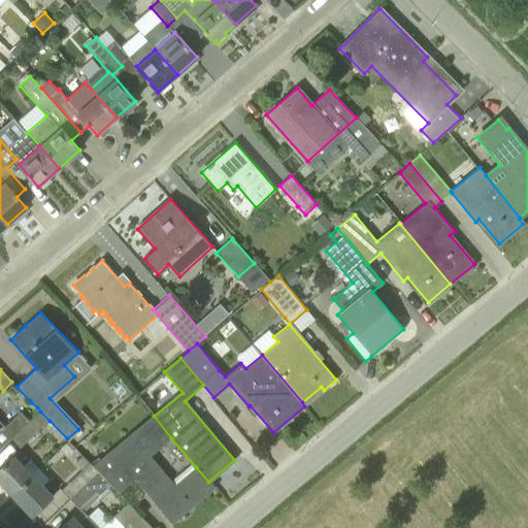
[(0,449),(11,438),(30,422),(21,411),(5,426),(0,421),(0,449)]
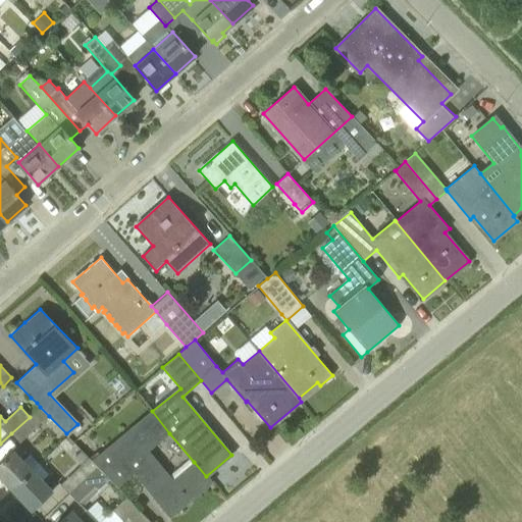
[(30,417),(11,433),(19,442),(49,416),(40,407),(30,417)]
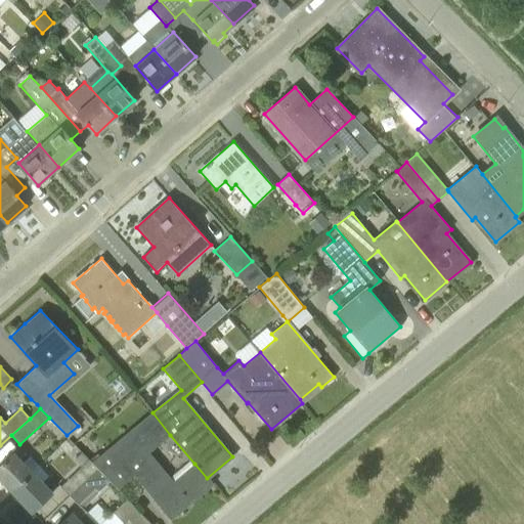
[(170,435),(153,412),(93,464),(97,469),(108,480),(118,489),(135,474),(171,517),(212,483),(207,478),(194,464),(173,481),(149,452),(170,435)]
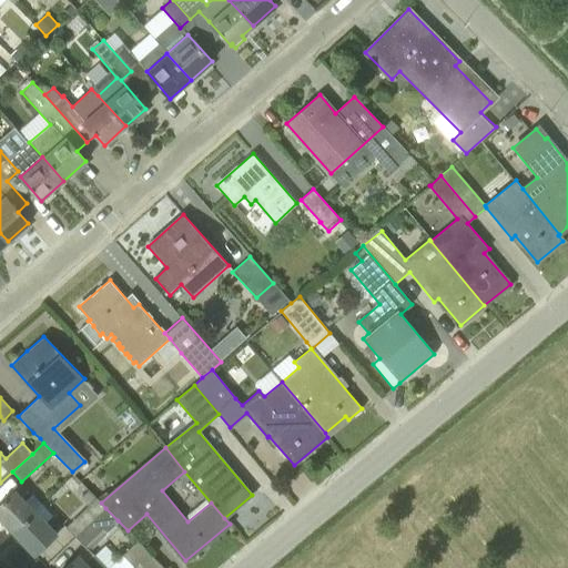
[(0,504),(0,519),(13,534),(43,505),(34,496),(28,503),(16,489),(0,504)]
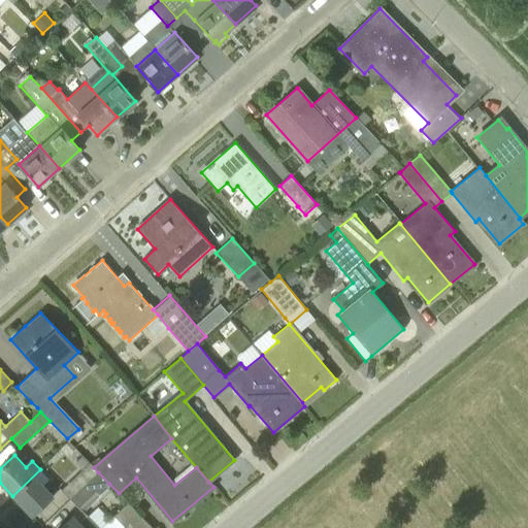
[(70,499),(98,472),(94,467),(83,455),(74,463),(81,471),(61,490),(70,499)]
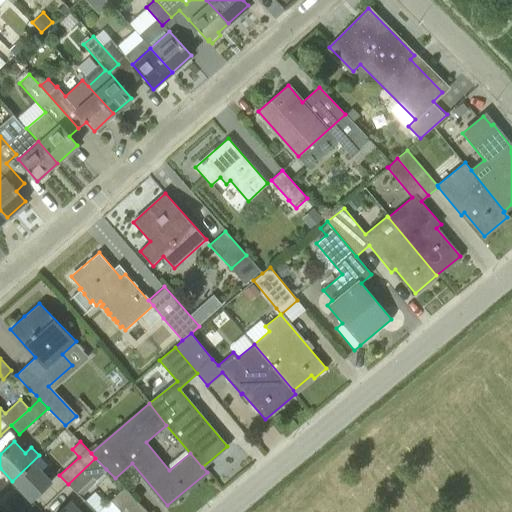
[(39,455),(12,481),(30,500),(51,480),(42,470),(48,464),(39,455)]
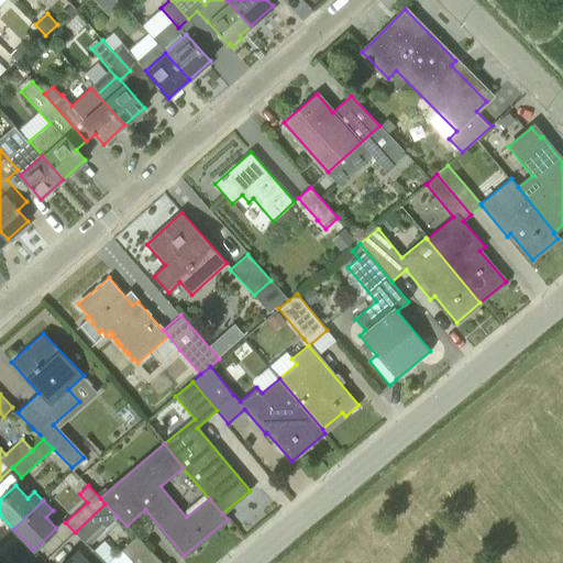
[(105,504),(75,532),(84,541),(102,525),(106,528),(117,516),(105,504)]
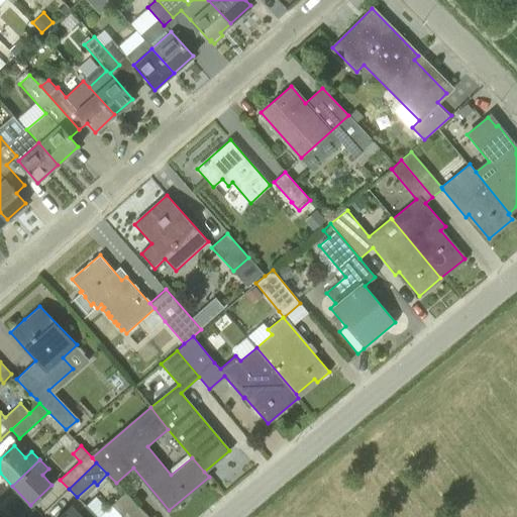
[(148,516),(125,492),(112,504),(123,515),(126,512),(130,516),(148,516)]
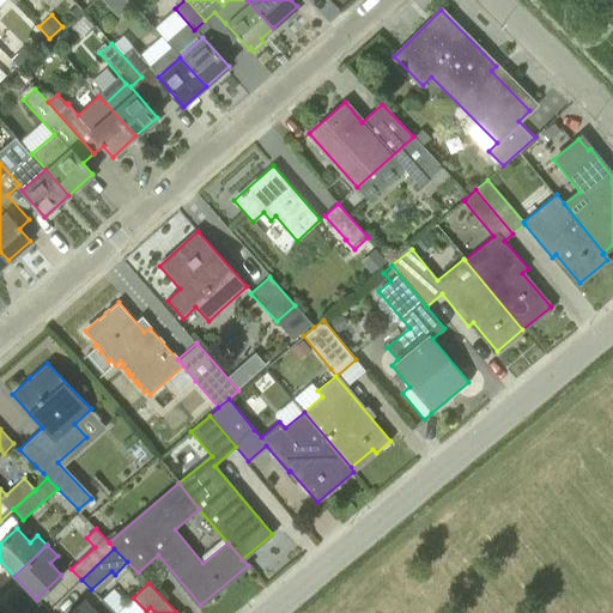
[(114,612),(102,599),(92,608),(85,600),(70,612),(114,612)]
